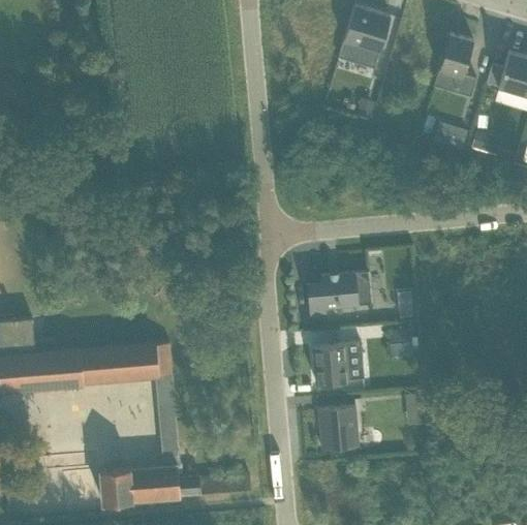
[(339,58),(375,69),(391,17),(355,6),(339,58)]
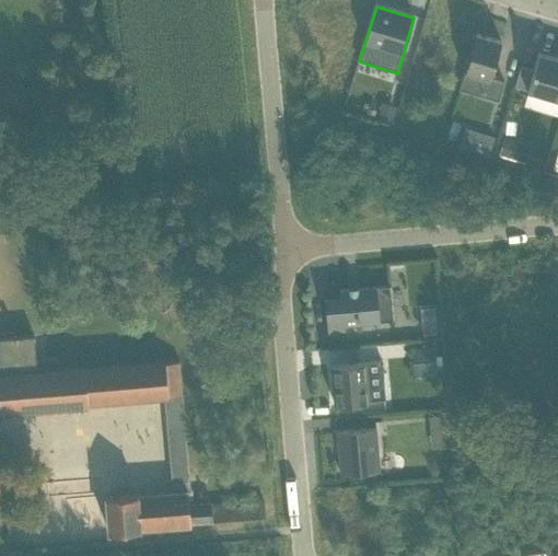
[(460,92),(485,100),(502,44),(477,37),(460,92)]
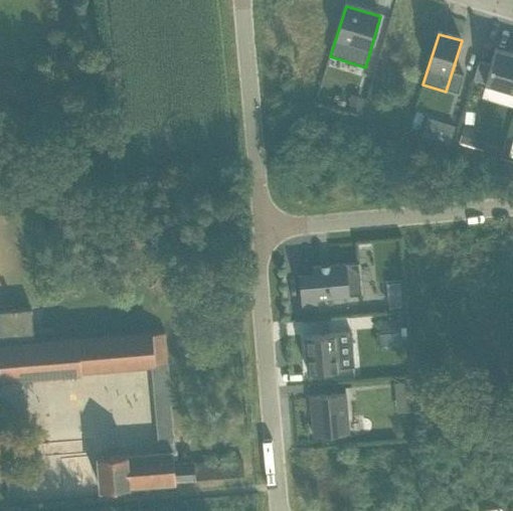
[(486,87),(512,94),(512,55),(496,51),(486,87)]
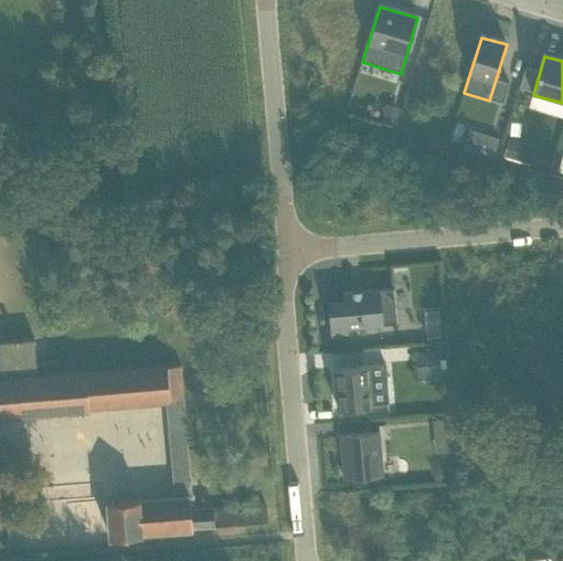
[(382,123),(395,127),(400,112),(386,107),(382,123)]
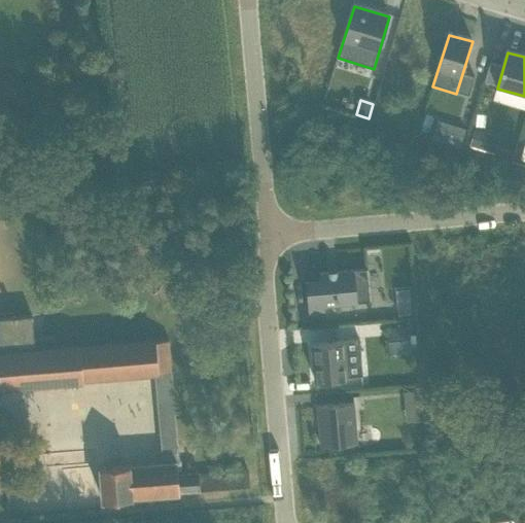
[(433,137),(462,147),(466,133),(439,124),(433,137)]
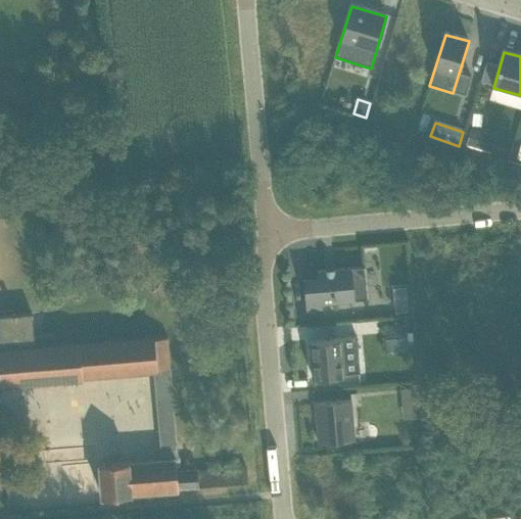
[(304,312),(365,308),(362,270),(301,274),(304,312)]
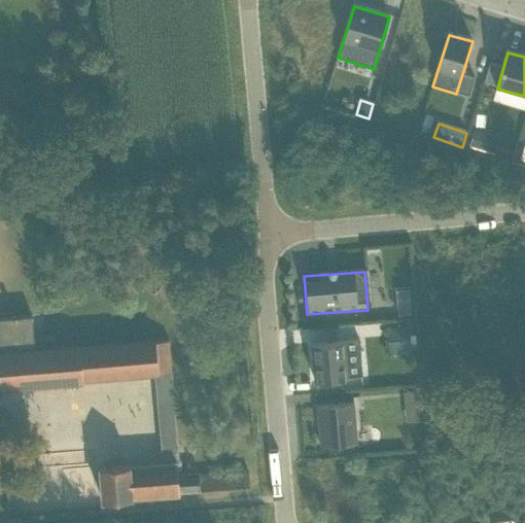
[(178,473),(182,473),(171,343),(158,344),(156,342),(81,348),(81,346),(57,348),(56,338),(35,340),(33,319),(0,321),(0,371),(2,391),(155,378),(163,464),(100,469),(102,501),(250,490),(249,474),(200,478),(200,474),(179,476),(178,473)]
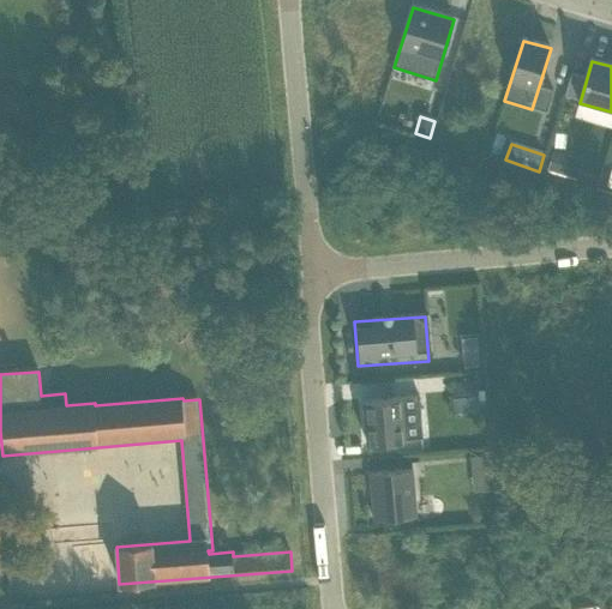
[(360,442),(408,440),(405,399),(357,403),(360,442)]
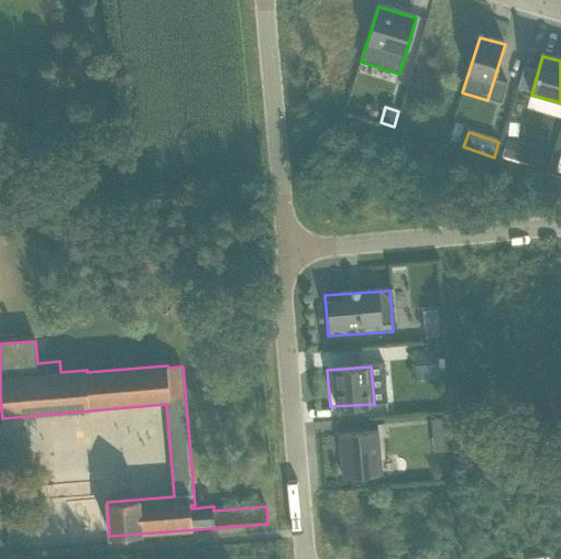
[(337,477),(381,475),(378,435),(336,436),(337,477)]
